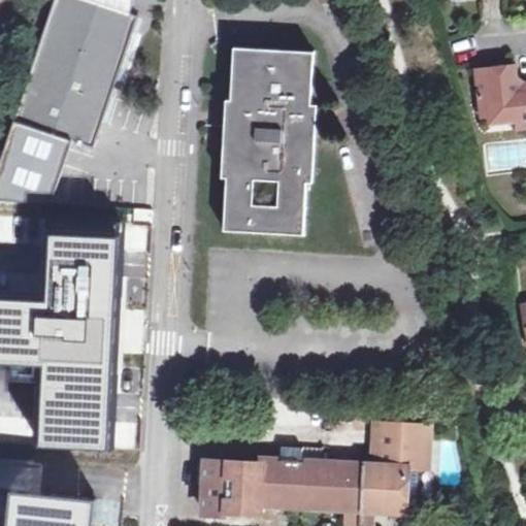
[(109,94),(135,20),(127,17),(78,0),(53,0),(11,121),(12,122),(71,141),(91,148),(109,94)]
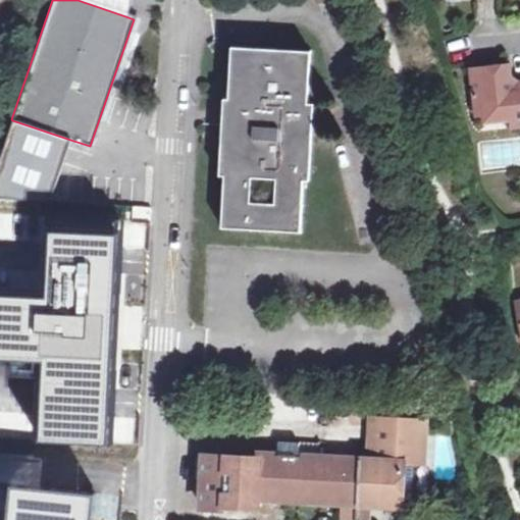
[(78,0),(125,16),(130,0),(78,0)]
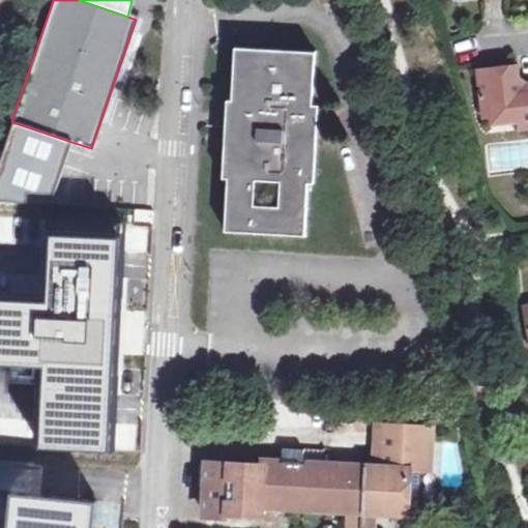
[(221,176),(227,177),(224,230),(304,233),(306,181),(315,181),(319,103),(311,103),(313,52),(232,48),(230,98),(225,98),(221,176)]
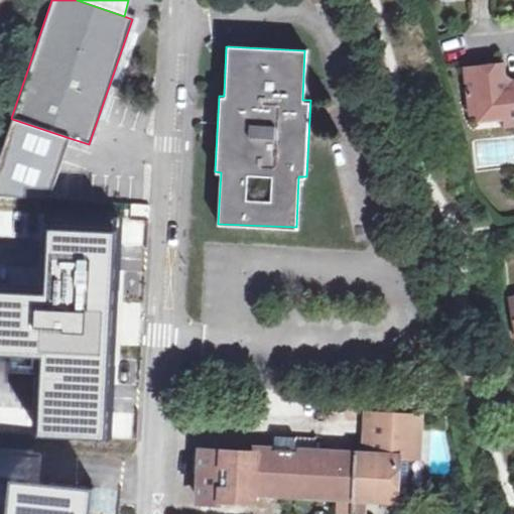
[(502,123),(513,122),(513,78),(504,79),(504,60),(465,65),(468,112),(501,110),(502,123)]
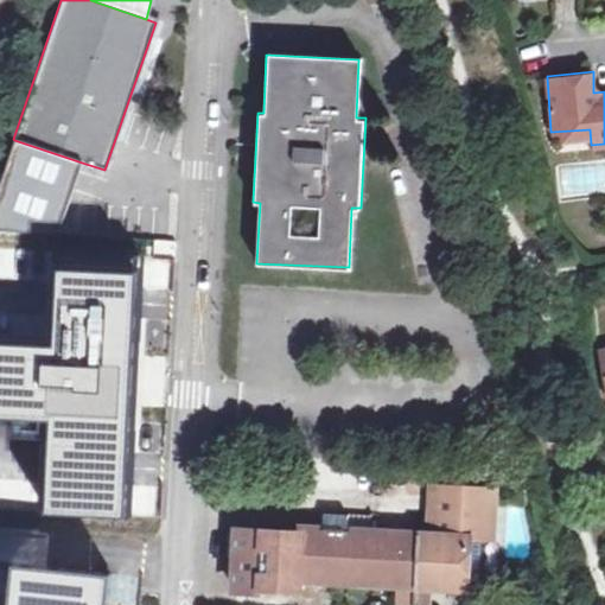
[(14,140),(0,180),(0,230),(56,234),(82,163),(14,140)]
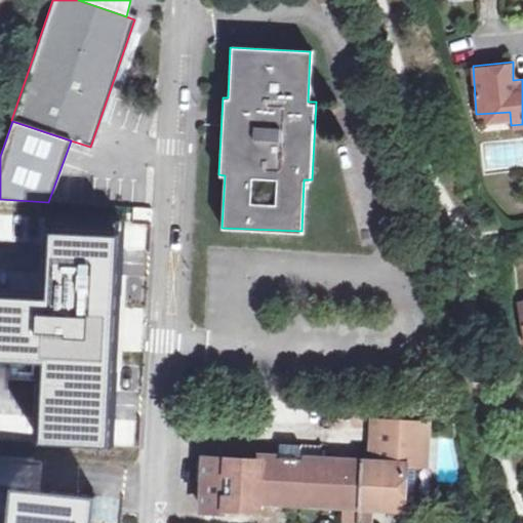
[(116,463),(127,253),(62,250),(57,320),(0,316),(0,378),(54,381),(50,458),(116,463)]
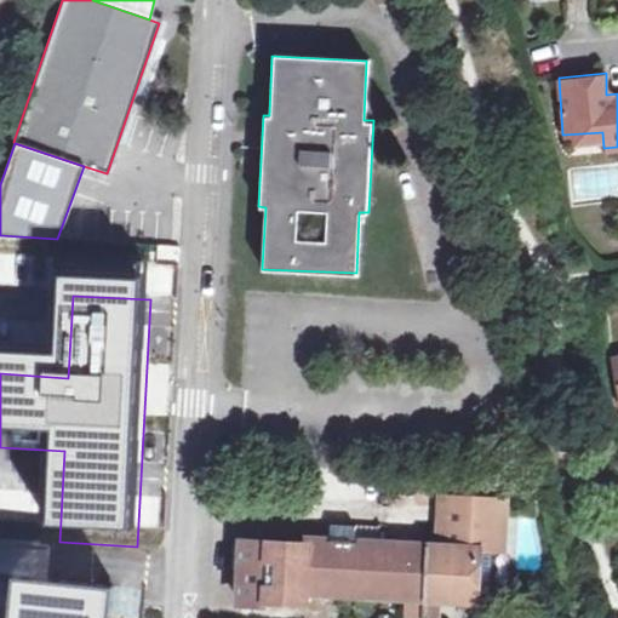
[(478,548),(491,548),(502,548),(505,475),(470,473),(468,497),(476,497),(475,524),(445,522),(441,522),(440,542),(355,538),(332,537),(305,536),(305,542),(296,542),(295,550),(278,549),(279,542),(241,541),(241,543),(239,567),(236,601),(276,604),(278,596),(303,598),(303,589),(303,583),(321,585),(321,590),(406,595),(407,582),(423,583),(422,595),(438,596),(451,598),(452,589),(475,590),(475,587),(478,548)]
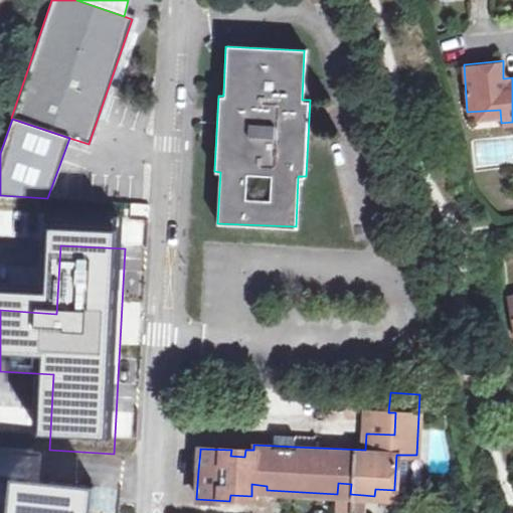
[(371,411),(369,434),(394,435),(395,412),(388,412),(371,411)]
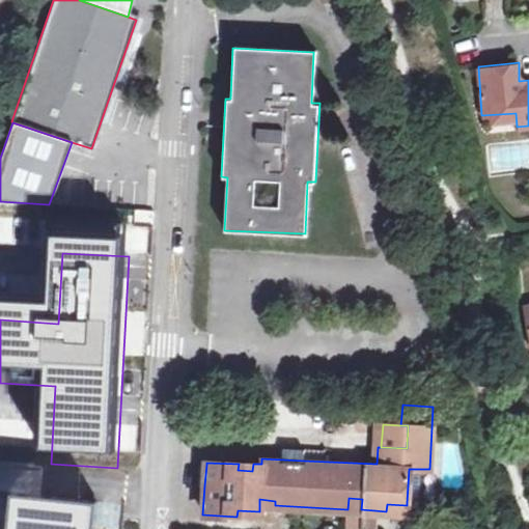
[(284,446),(284,460),(304,461),(305,447),(284,446)]
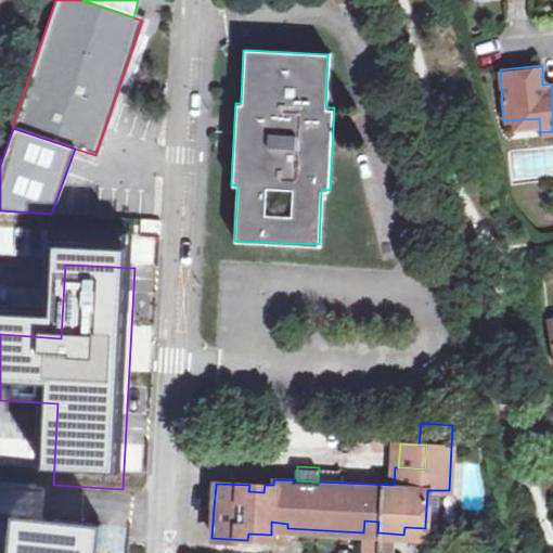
[(214,508),(216,486),(207,486),(206,508),(214,508)]
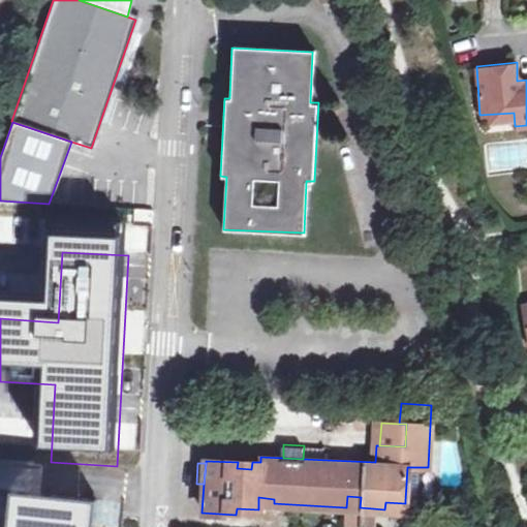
[(407,467),(405,500),(416,500),(419,467),(407,467)]
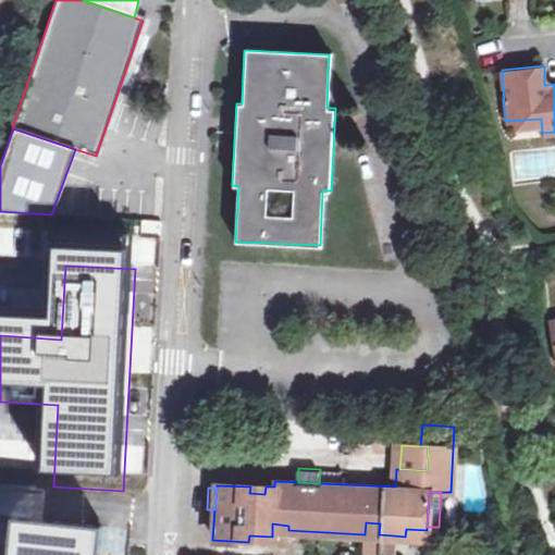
[(96,554),(99,525),(11,515),(7,554),(96,554)]
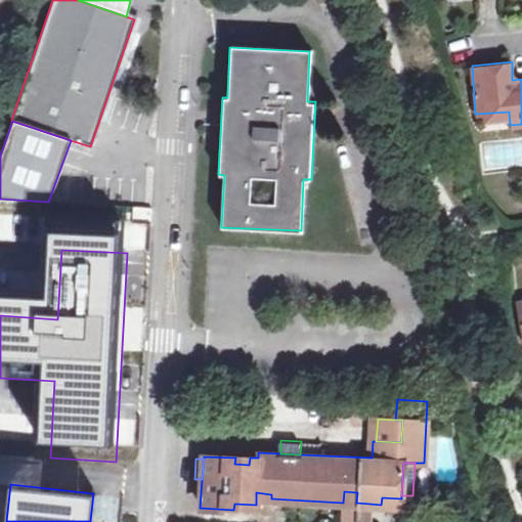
[(343,503),(356,503),(357,492),(344,491),(343,503)]
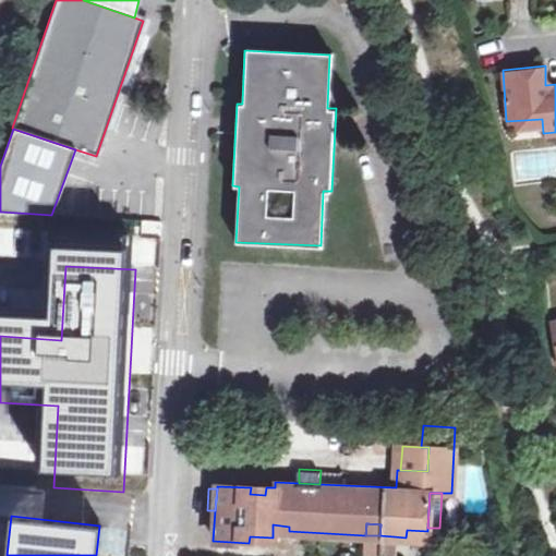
[(391,555),(394,536),(379,535),(365,535),(364,554),(377,555),(391,555)]
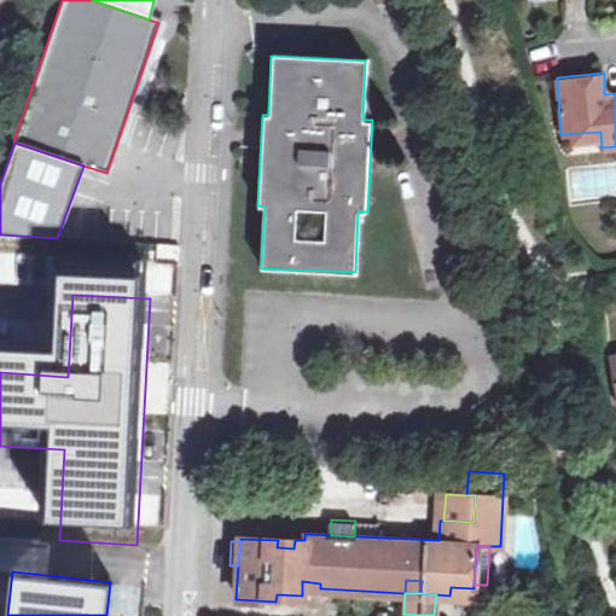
[(466,614),(468,602),(436,598),(435,610),(466,614)]
